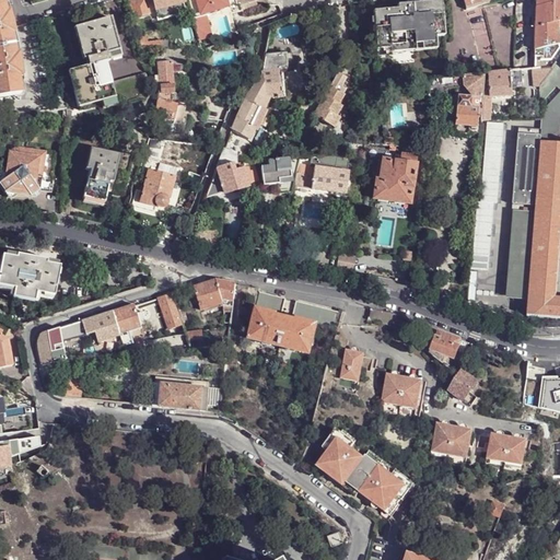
[(127,0),(132,19),(150,15),(149,13),(144,0),(137,0),(136,0),(127,0)]
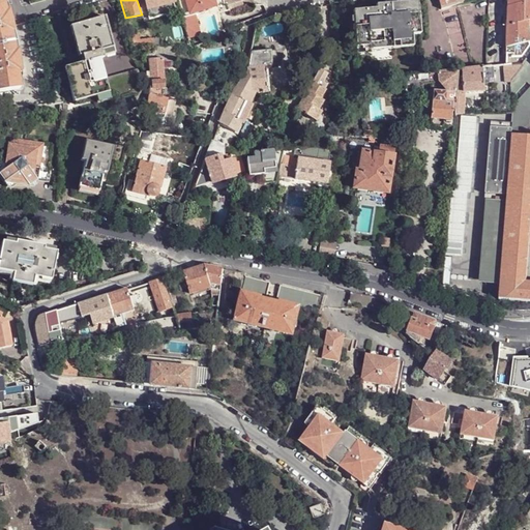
[(144,0),(149,20),(176,12),(172,0),(178,0),(188,36),(202,33),(196,10),(215,5),(213,0),(144,0)]
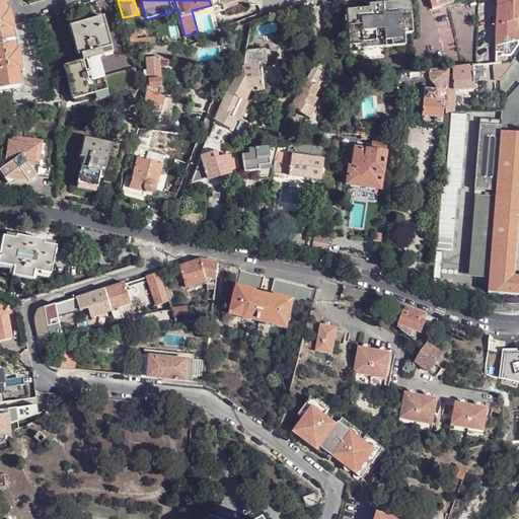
[(222,0),(223,2),(222,2),(225,11),(232,8),(229,0),(222,0)]
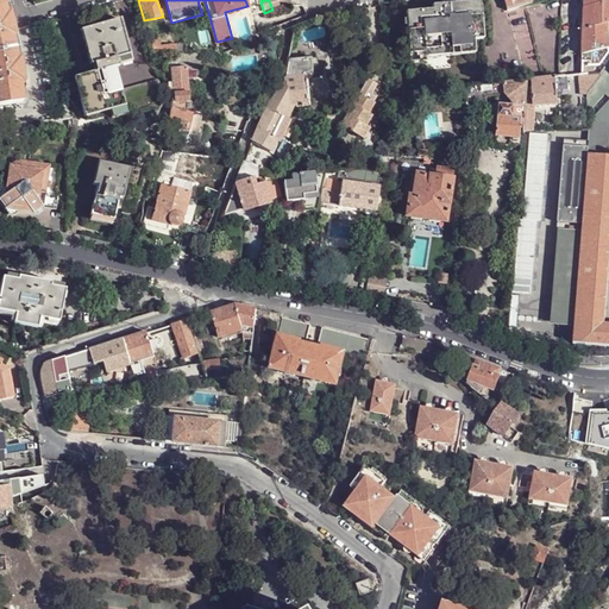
[(269,0),(272,10),(280,7),(277,0),(269,0)]
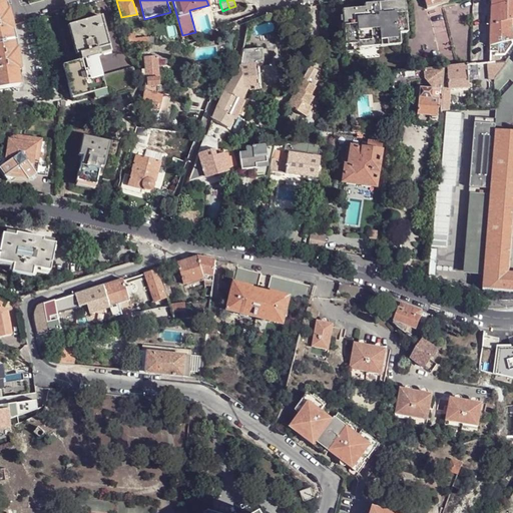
[(425,0),(428,8),(449,3),(448,0),(425,0)]
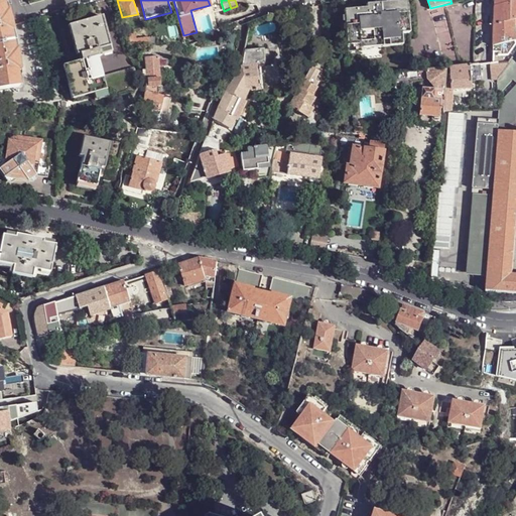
[(10,27),(3,2),(0,3),(0,90),(19,87),(13,42),(10,27)]
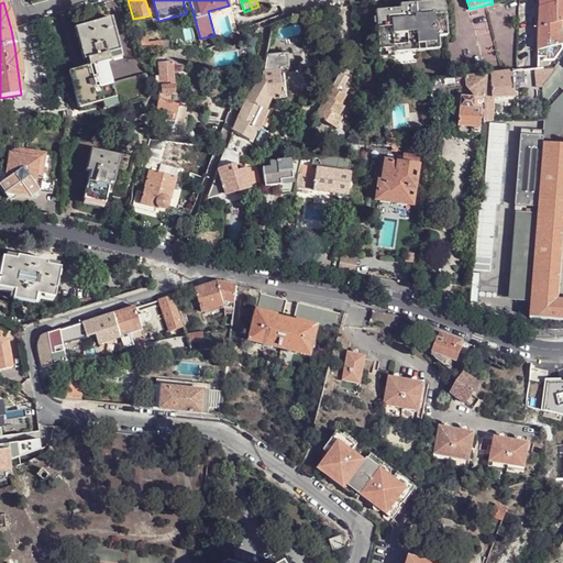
[(376,13),(378,52),(387,52),(394,52),(394,47),(433,44),(433,39),(438,39),(446,37),(444,2),(400,7),(401,11),(376,13)]
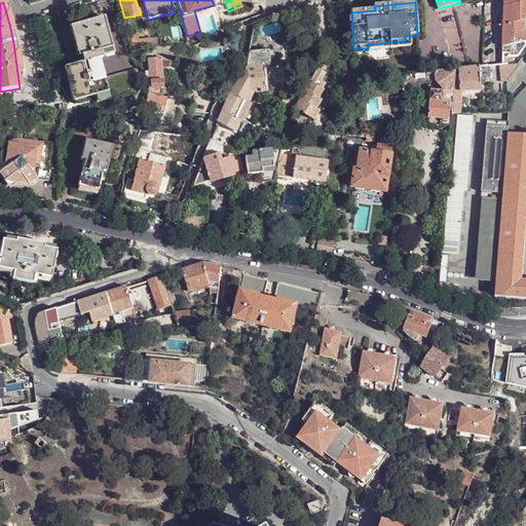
[(525,2),(504,7),(504,22),(504,27),(522,23),(525,21),(525,2)]
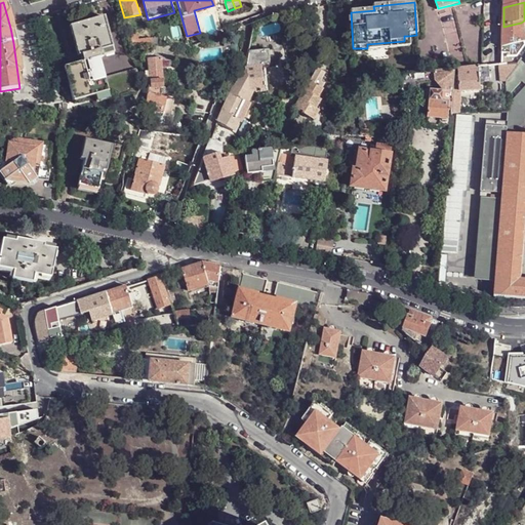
[(64,69),(73,103),(94,97),(108,93),(104,80),(92,82),(90,73),(95,71),(93,62),(97,59),(102,58),(99,52),(112,49),(104,18),(70,28),(78,57),(80,56),(82,64),(70,67),(64,69)]
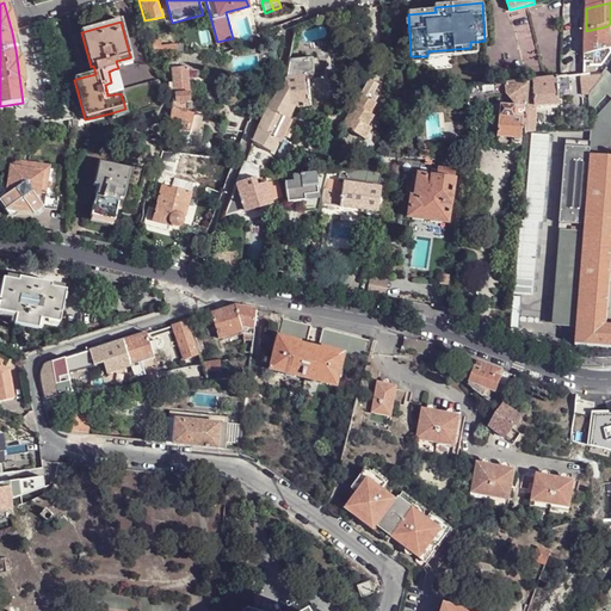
[(606,26),(586,31),(585,53),(584,62),(591,62),(592,61),(592,54),(610,50),(606,26)]
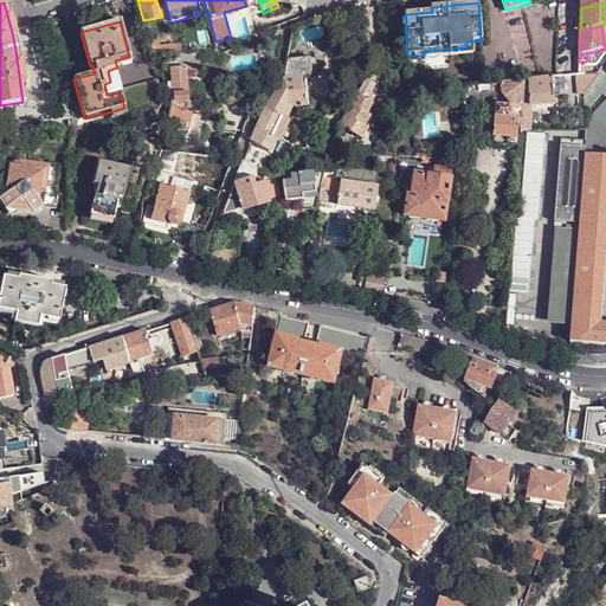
[(417,56),(418,63),(425,63),(424,57),(472,55),(471,42),(466,42),(466,47),(424,51),(424,56),(417,56)]
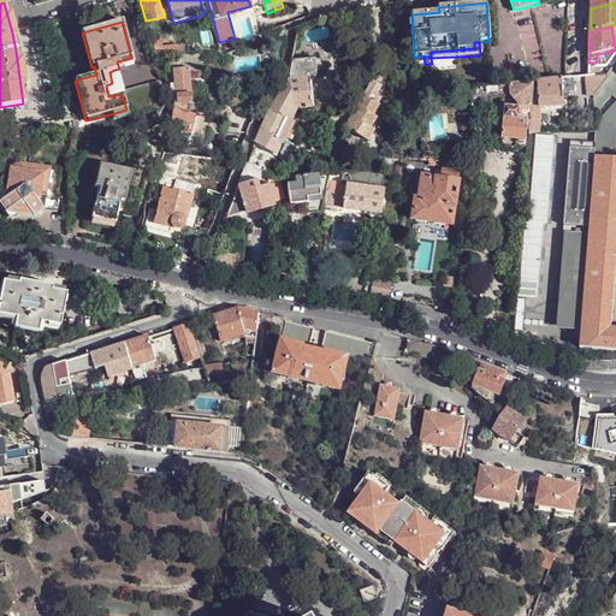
[(172,112),(184,114),(185,105),(190,104),(188,72),(206,71),(206,70),(205,70),(205,55),(188,55),(178,55),(178,61),(177,63),(178,69),(172,70),(173,84),(170,86),(172,104),(172,112)]
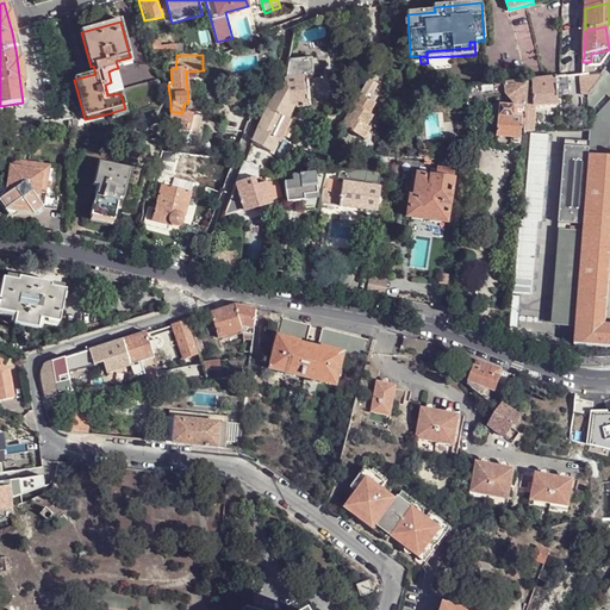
[(290,105),(290,106),(307,104),(306,99),(305,83),(304,76),(303,76),(303,74),(317,73),(313,56),(288,58),(287,61),(284,78),(280,88),(281,88),(285,88),(287,106),(290,105)]
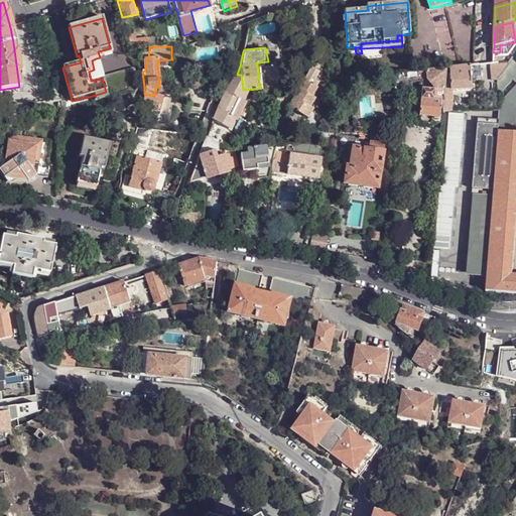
[(98,51),(100,57),(112,54),(110,48),(98,51)]
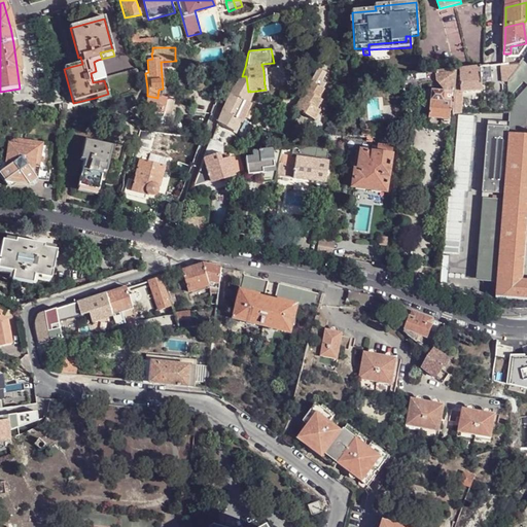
[(526,55),(510,81),(508,96),(511,96),(524,81),(526,77),(526,55)]
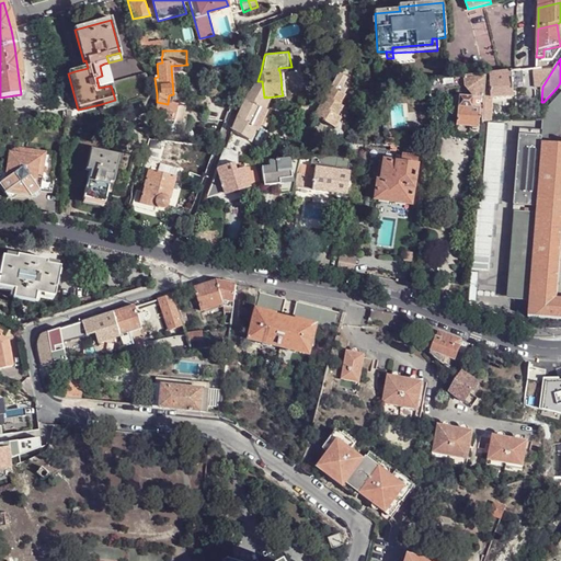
[(73,65),(75,71),(88,68),(86,60),(83,61),(73,65)]
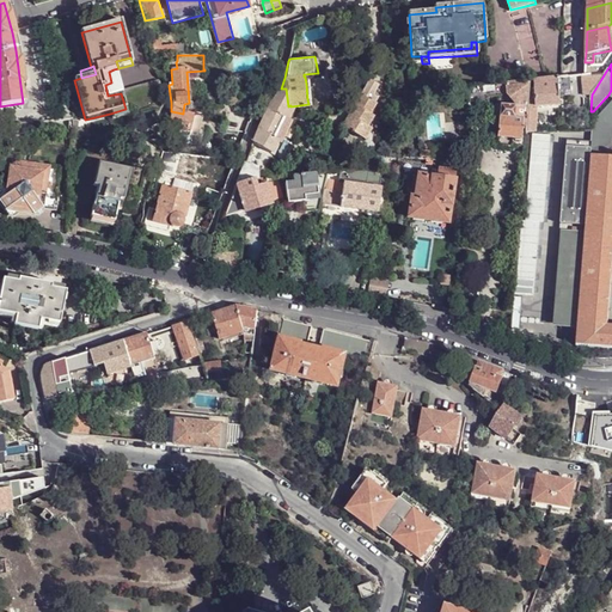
[(108,96),(121,93),(114,69),(109,72),(111,83),(105,85),(108,96)]
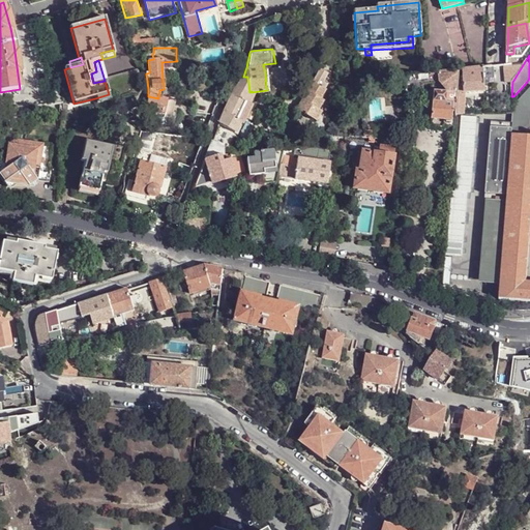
[(462,94),(465,93),(484,92),(483,67),(460,70),(462,94)]
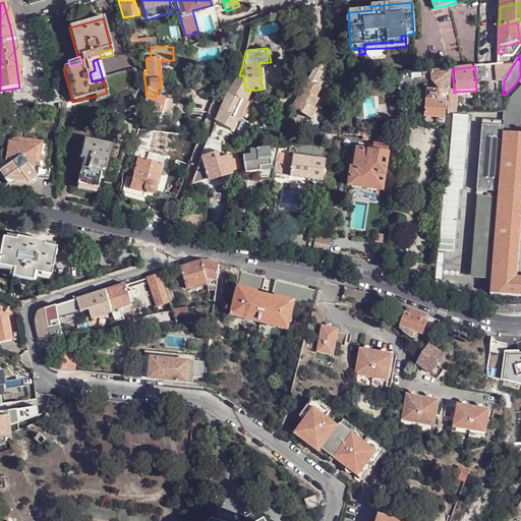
[(441,93),(449,94),(449,93),(450,69),(403,74),(399,75),(399,88),(409,87),(409,93),(416,93),(417,85),(423,84),(440,83),(441,93)]
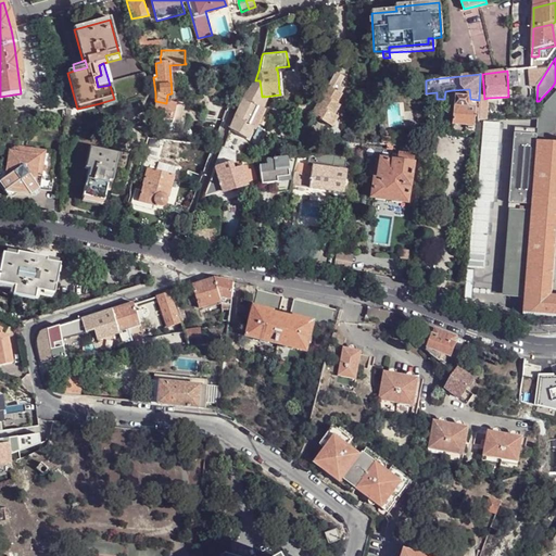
[(114,99),(116,106),(115,108),(138,102),(136,96),(150,92),(144,75),(110,85),(114,99)]
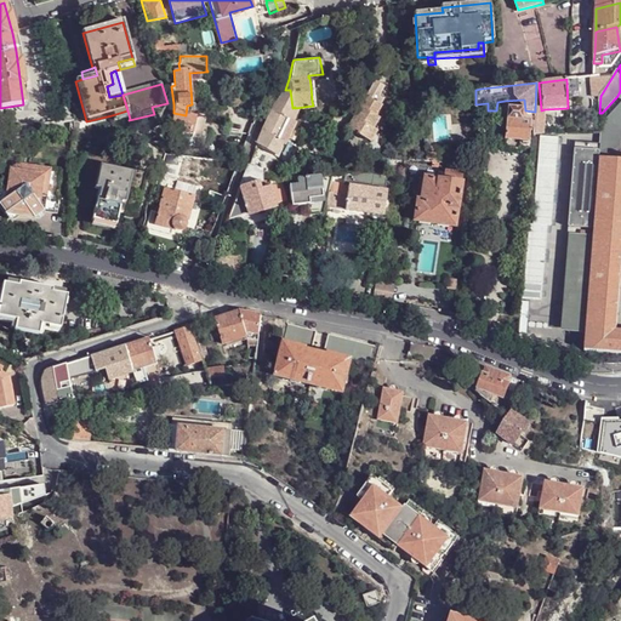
[(256,144),(279,157),(286,136),(289,130),(295,110),(294,110),(295,108),(295,107),(292,108),(290,90),(286,90),(285,90),(280,98),(272,110),(256,144)]
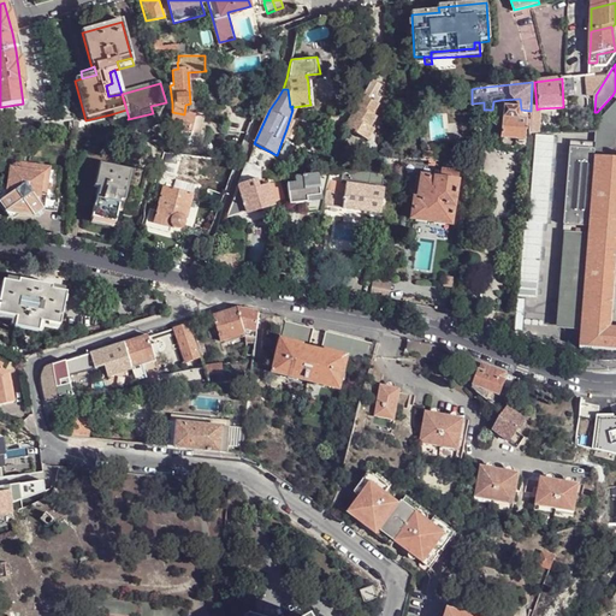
[(344,130),(367,140),(373,129),(368,126),(374,114),(371,113),(375,101),(361,94),(344,130)]
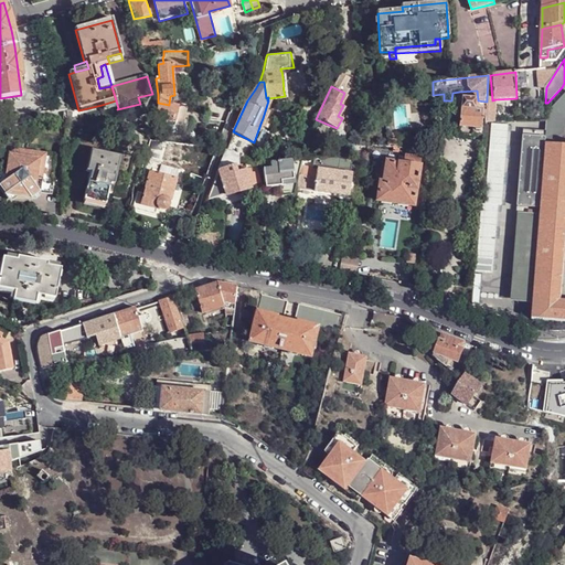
[(460,99),(478,100),(477,91),(459,92),(460,99)]
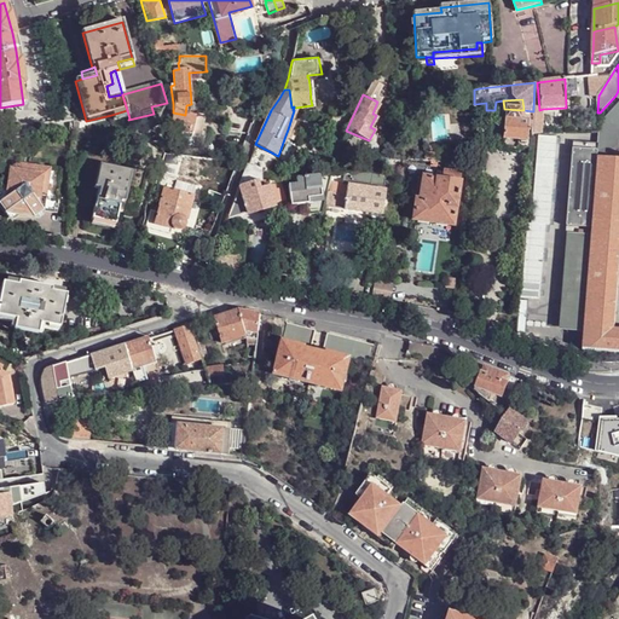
[(618,137),(618,102),(603,119),(613,143),(618,137)]
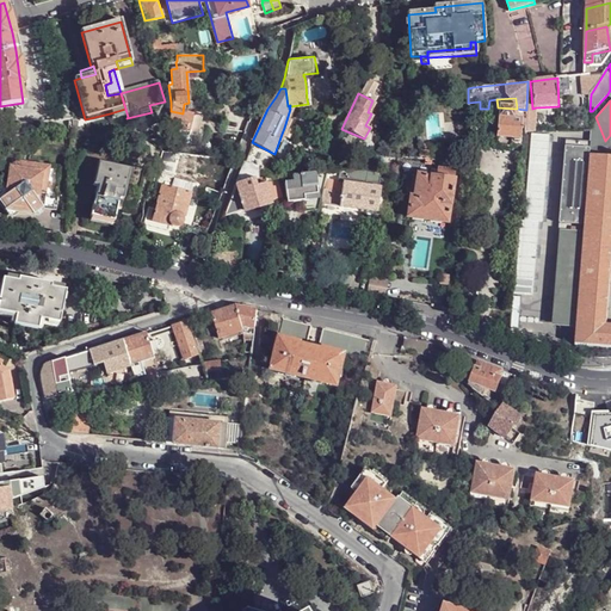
[(59,105),(61,113),(68,111),(67,104),(59,105)]
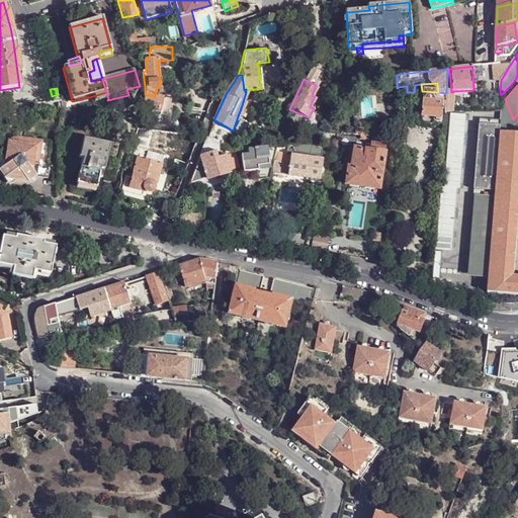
[(436,125),(442,125),(443,109),(446,110),(446,93),(438,92),(422,91),(420,93),(419,101),(415,101),(413,103),(412,116),(414,119),(423,120),(436,121),(436,125)]
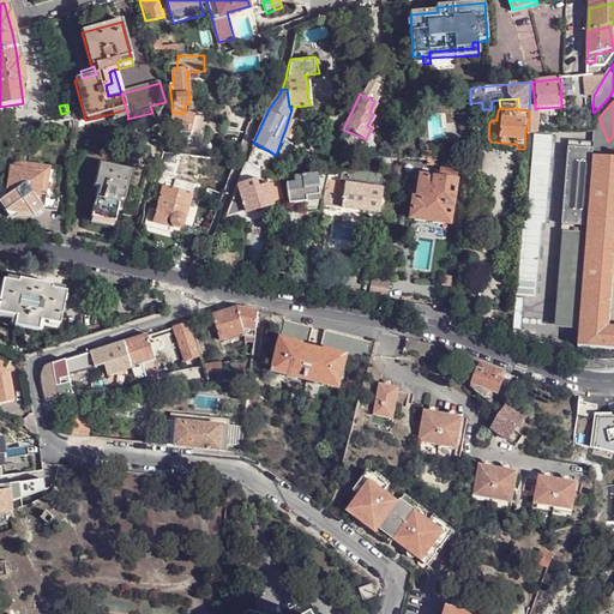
[(529,131),(539,130),(539,108),(535,109),(529,109),(529,110),(529,131)]
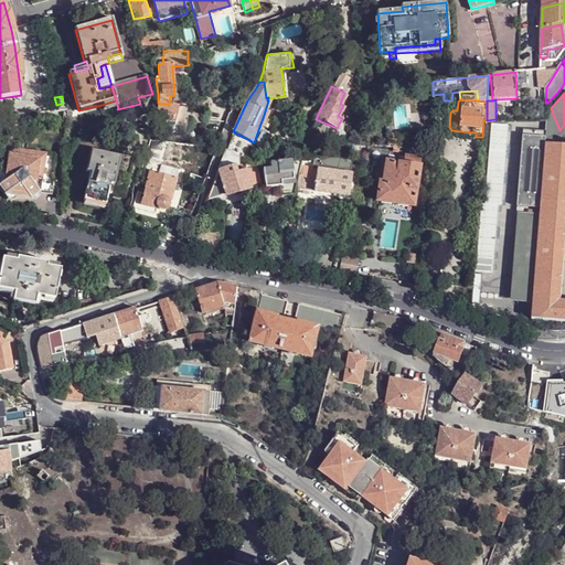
[(116,100),(102,105),(103,112),(118,108),(116,100)]
